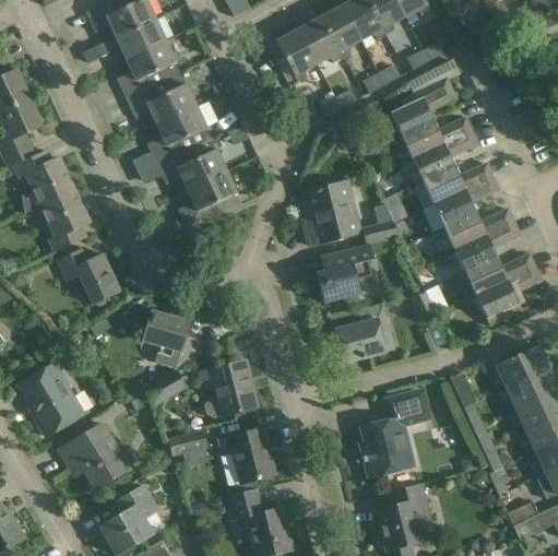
[(110,23),(116,35),(155,16),(147,0),(133,0),(118,0),(121,7),(116,9),(111,0),(106,0),(86,9),(96,30),(110,23)]
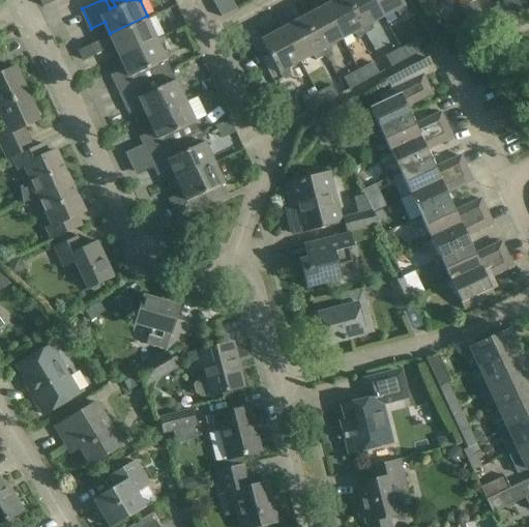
[(365,31),(349,0),(330,0),(324,3),(343,37),(351,32),(356,34),(357,36),(365,31)]
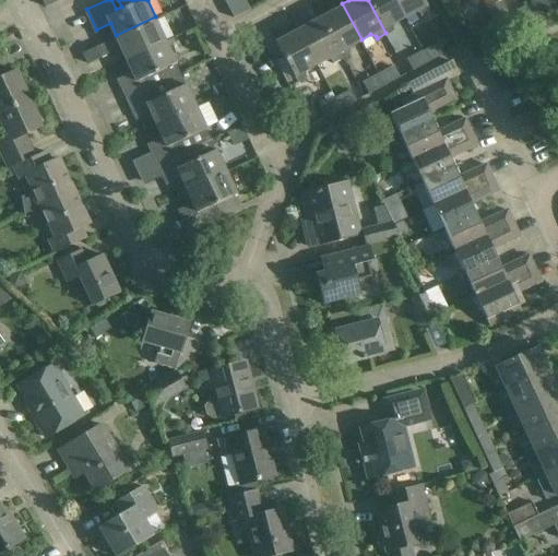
[(405,15),(396,0),(368,0),(386,33),(394,28),(393,26),(394,22),(405,15)]
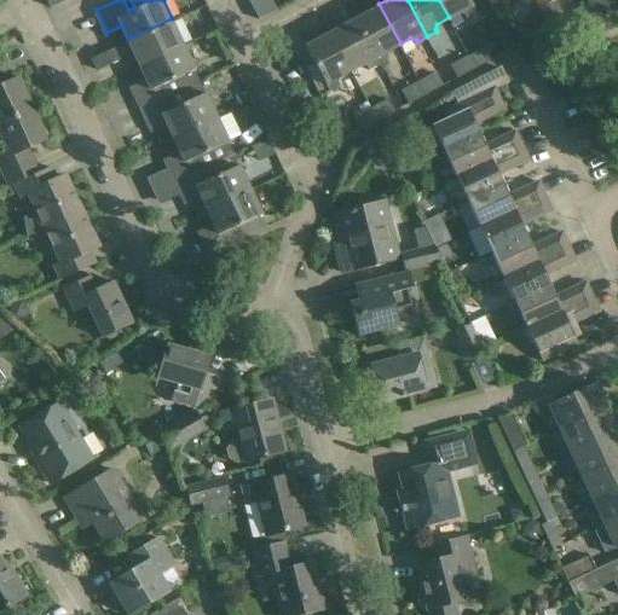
[(439,0),(449,17),(460,11),(463,12),(466,16),(477,10),(472,0),(439,0)]
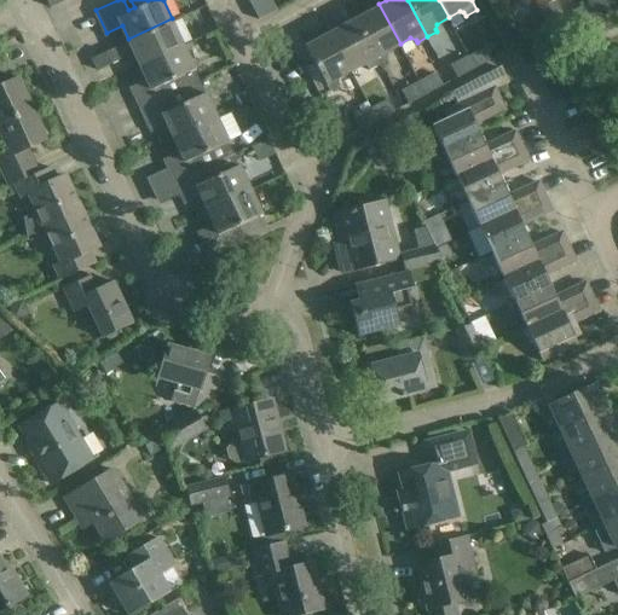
[(584,17),(602,7),(599,0),(593,0),(579,7),(584,17)]
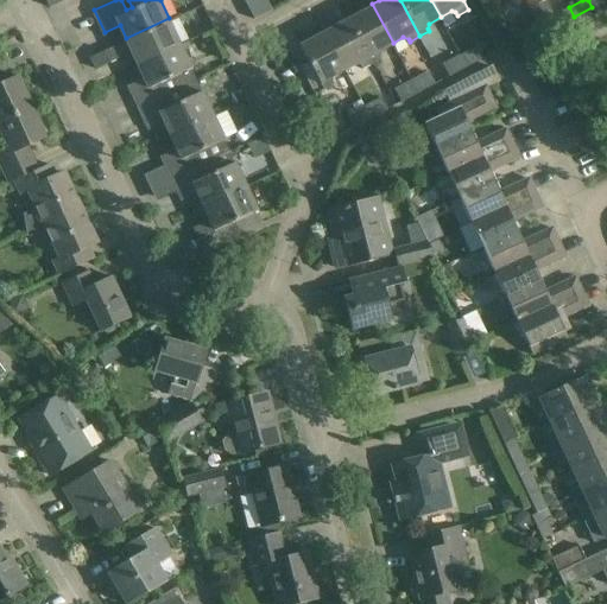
[(393,43),(372,4),(348,17),(372,62),(380,56),(379,53),(381,49),(393,43)]
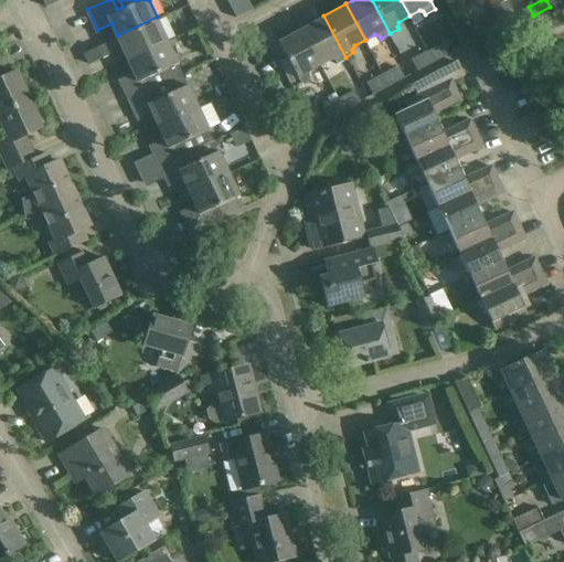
[(514,13),(500,21),(506,31),(520,23),(514,13)]
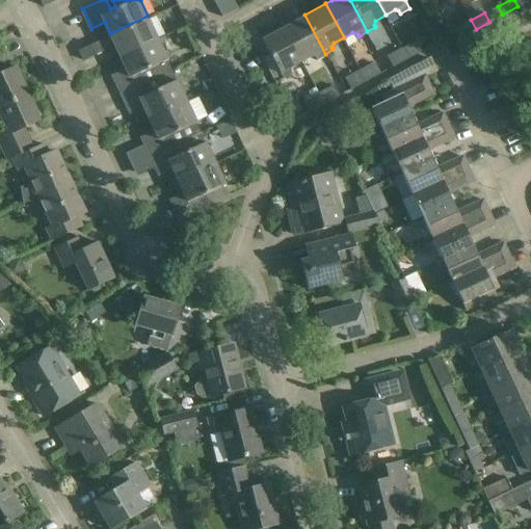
[(325,54),(304,15),(284,26),(301,59),(311,55),(315,56),(317,58),(325,54)]
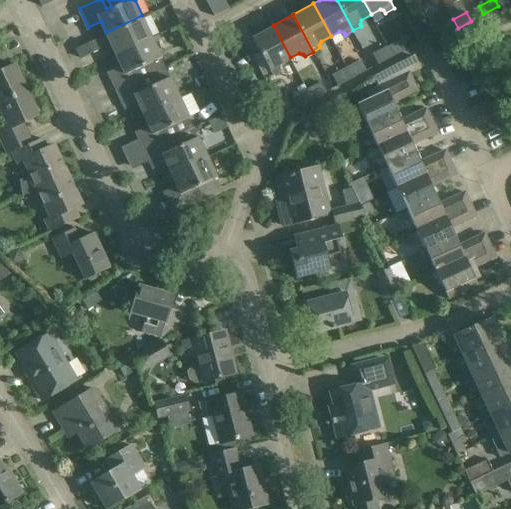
[(142,15),(106,32),(93,38),(76,46),(81,56),(98,48),(97,47),(110,41),(116,52),(151,35),(142,15)]
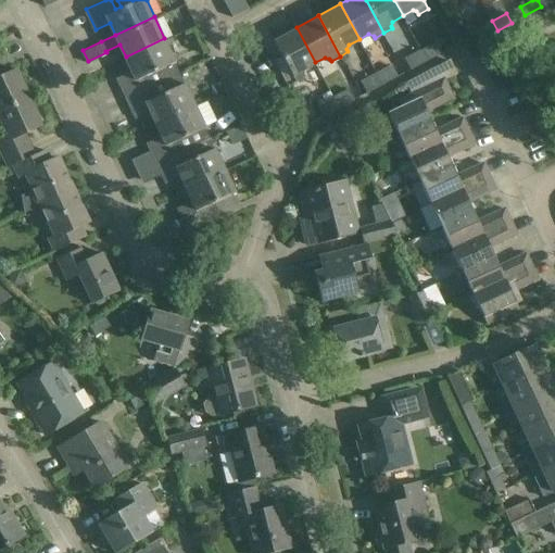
[(482,38),(497,30),(492,21),(477,28),(482,38)]
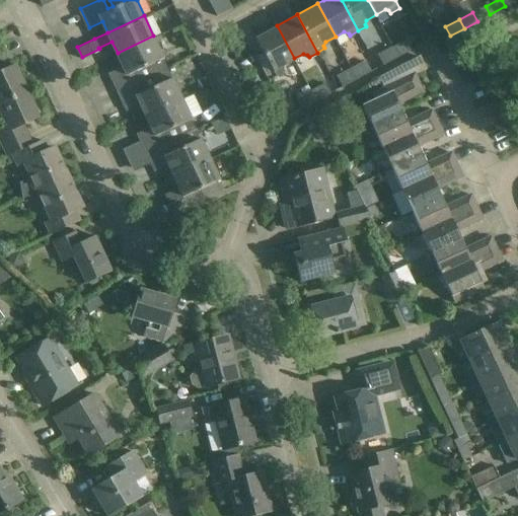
[(294,58),(277,25),(255,37),(276,74),(285,70),(283,68),(284,64),(294,58)]
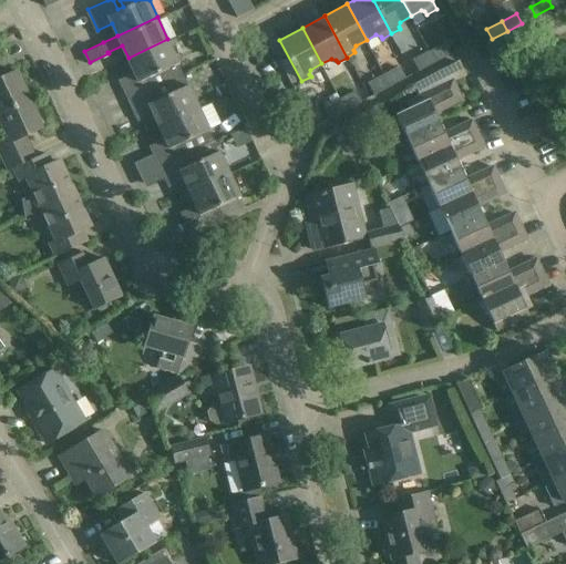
[(183,72),(167,39),(129,58),(134,70),(120,78),(129,98),(183,72)]
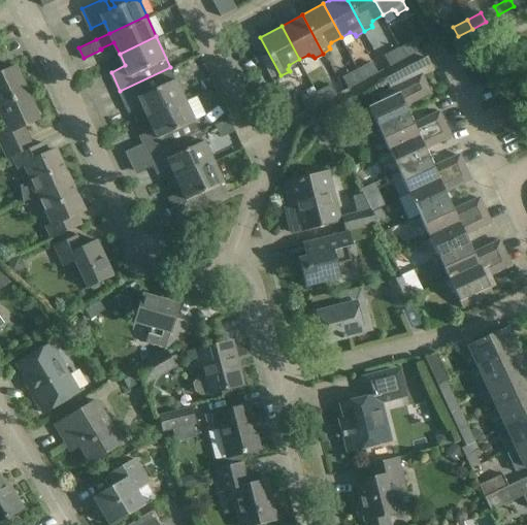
[(415,38),(399,46),(404,56),(420,47),(415,38)]
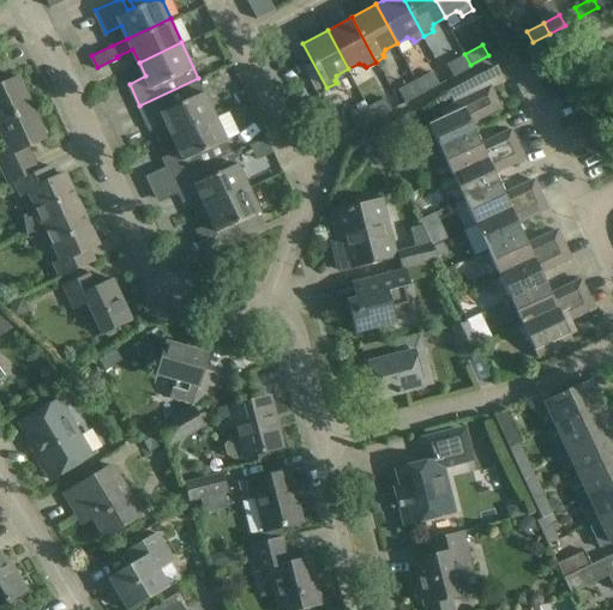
[(470,65),(464,54),(448,64),(454,74),(470,65)]
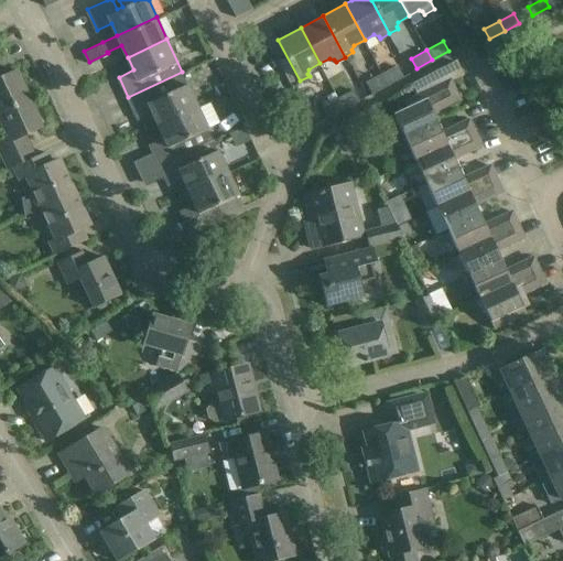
[(399,65),(382,74),(388,84),(404,75),(399,65)]
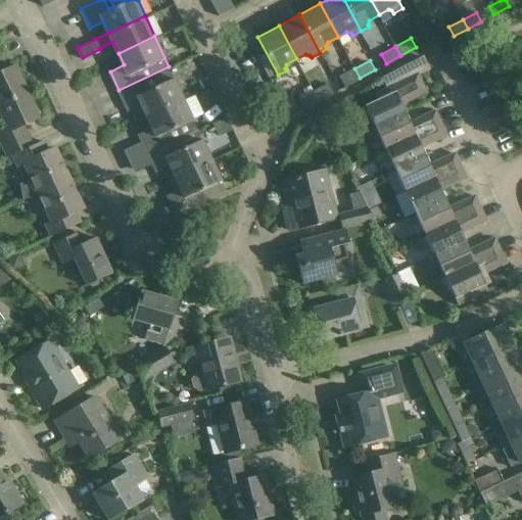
[(0,102),(29,89),(16,63),(0,71),(0,102)]
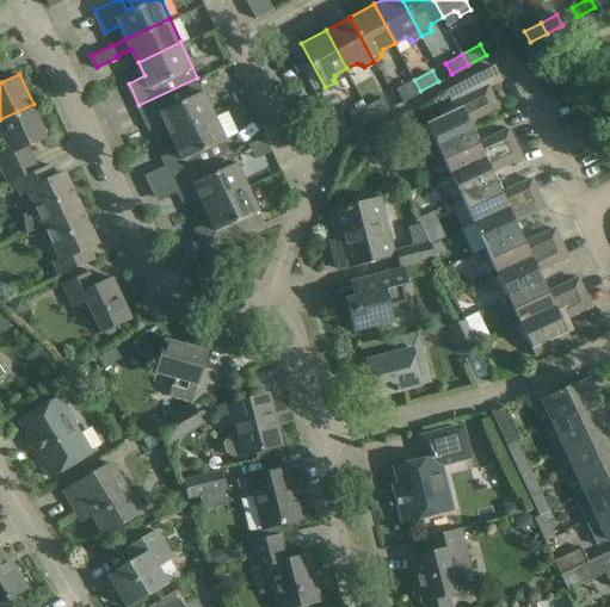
[(197,78),(139,105),(149,128),(165,121),(171,134),(214,113),(197,78)]
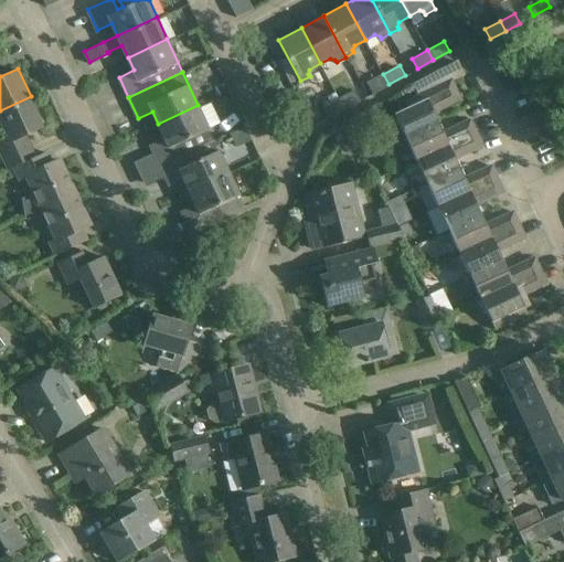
[(373,92),(389,84),(383,74),(368,82),(373,92)]
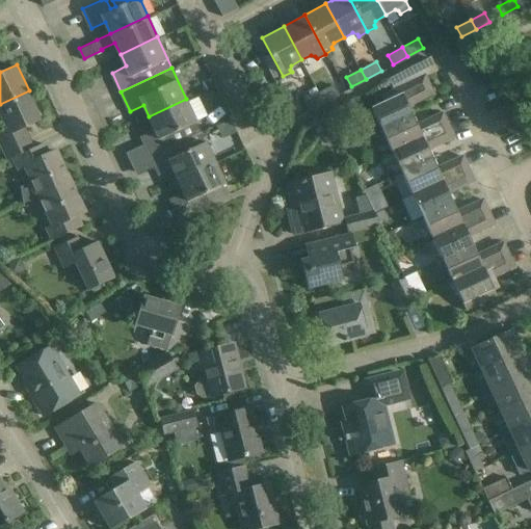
[(382,128),(413,114),(407,104),(433,91),(425,73),(380,94),(383,100),(371,105),(382,128)]
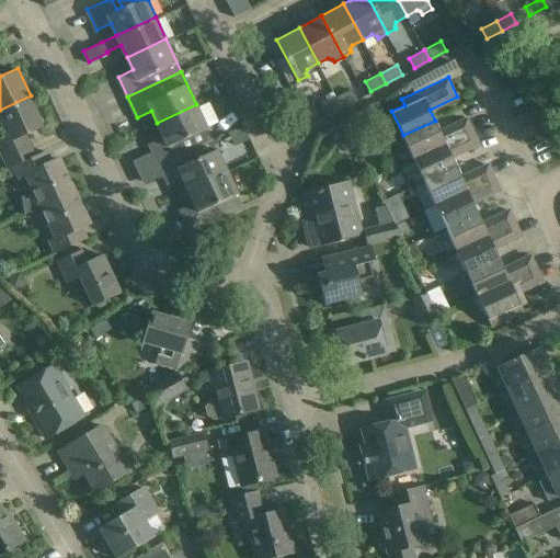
[(352,89),(336,97),(342,106),(357,99),(352,89)]
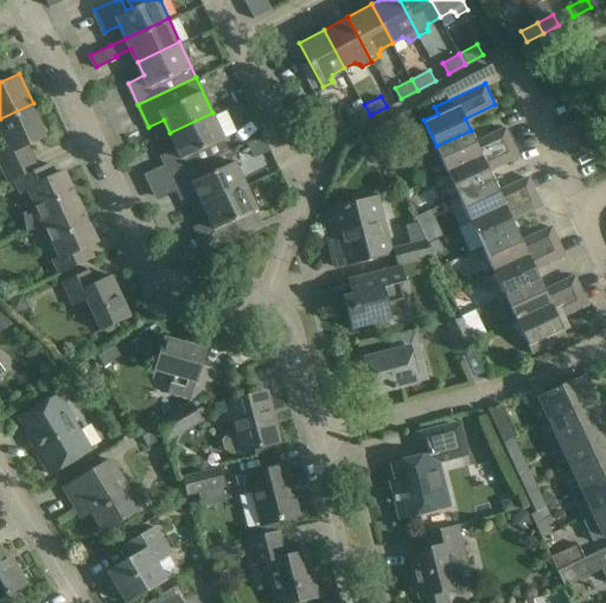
[(33,103),(0,119),(0,129),(7,146),(0,148),(0,162),(8,180),(14,177),(39,166),(27,142),(48,134),(33,103)]
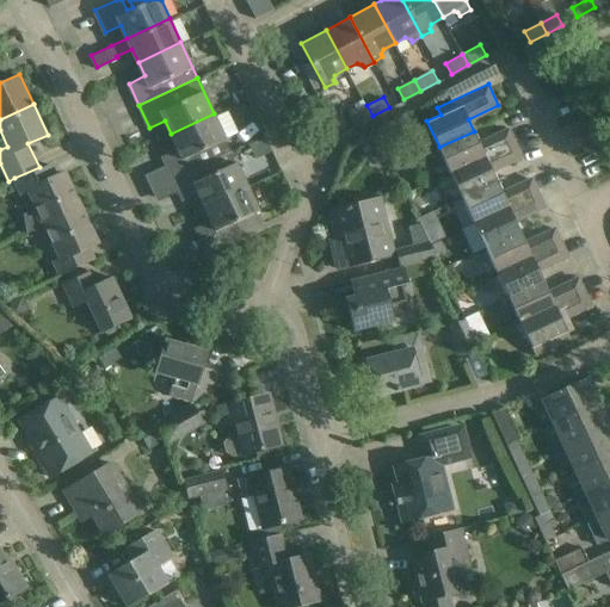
[(356,125),(373,116),(367,105),(350,115),(356,125)]
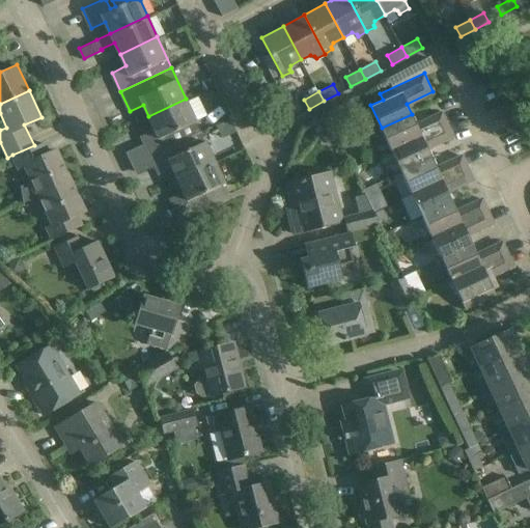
[(186,99),(148,116),(155,128),(140,134),(149,154),(200,130),(186,99)]
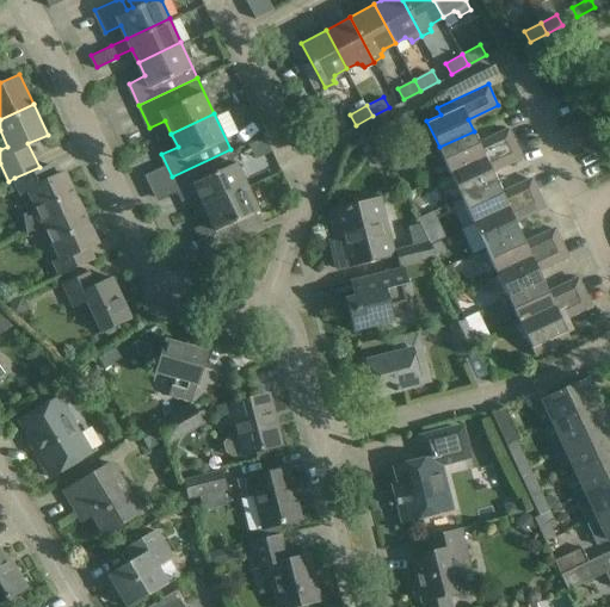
[(474,131),(439,147),(450,172),(516,142),(509,127),(479,141),(474,131)]
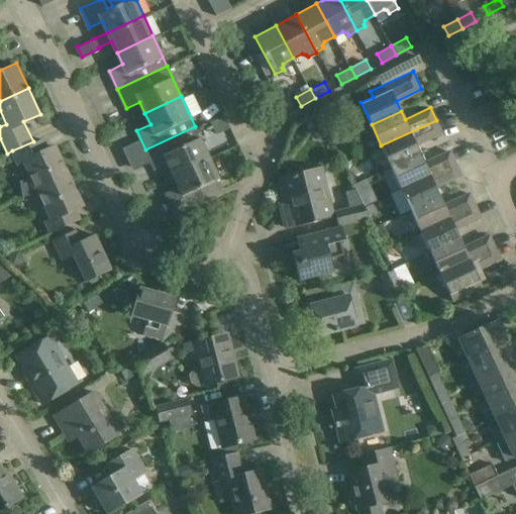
[(436,120),(381,145),(391,167),(420,152),(416,143),(441,131),(436,120)]
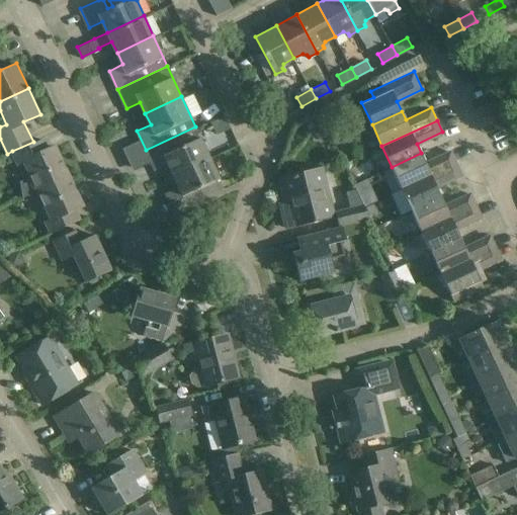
[(195,126),(146,150),(155,169),(168,162),(173,173),(209,156),(195,126)]
